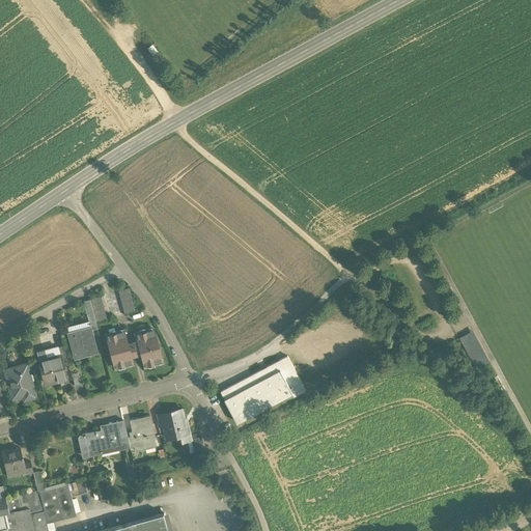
[(129,287),(118,290),(124,313),(135,310),(129,287)]
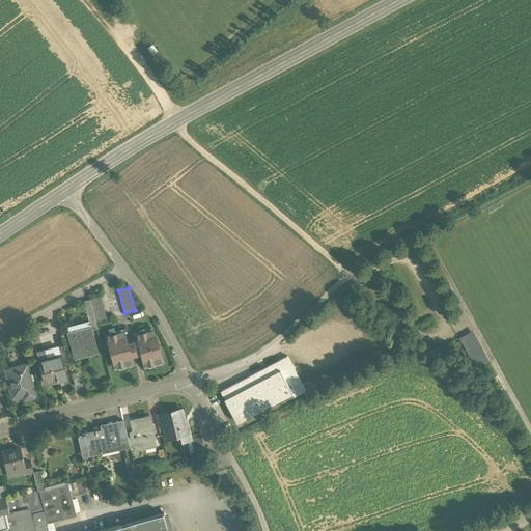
[(101,296),(89,299),(93,312),(96,322),(107,318),(101,296)]
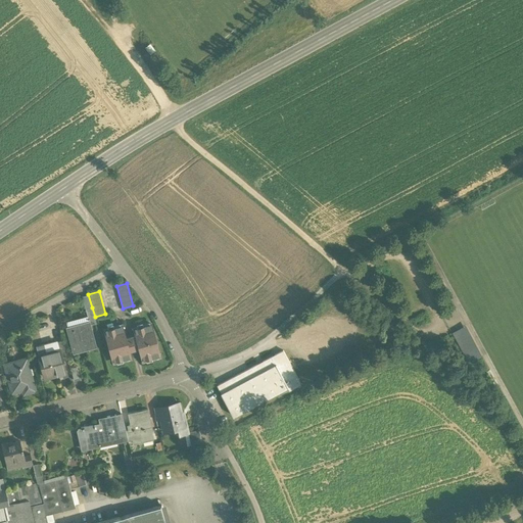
[(92,307),(86,310),(89,321),(90,325),(96,323),(95,317),(92,307)]
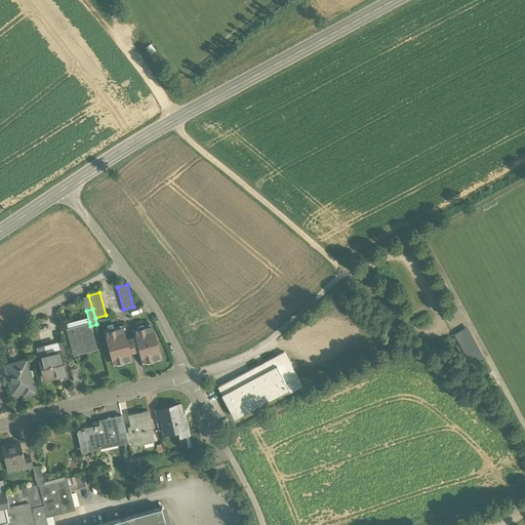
[(460,318),(453,322),(454,323),(460,333),(470,352),(477,349),(460,318)]
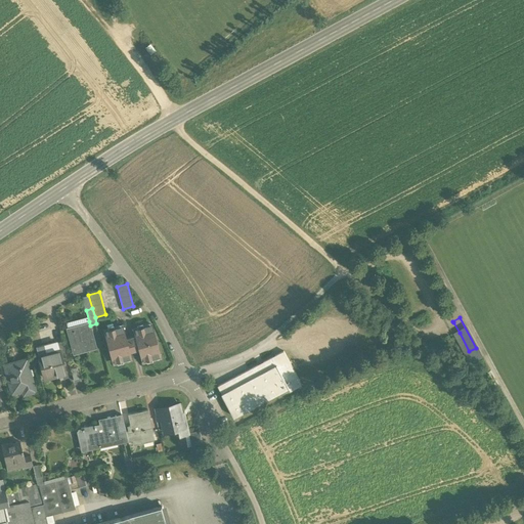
[(89,321),(67,328),(74,353),(96,347),(90,325),(89,321)]
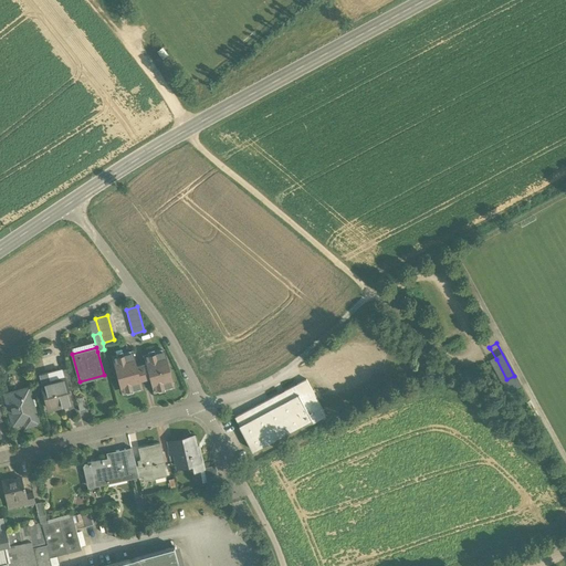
[(490,348),(484,350),(490,363),(496,359),(490,348)]
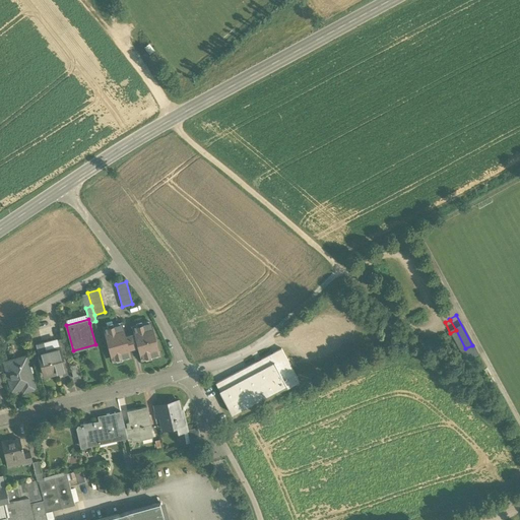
[(150,322),(133,327),(135,334),(125,337),(128,347),(138,344),(141,358),(158,353),(150,322)]
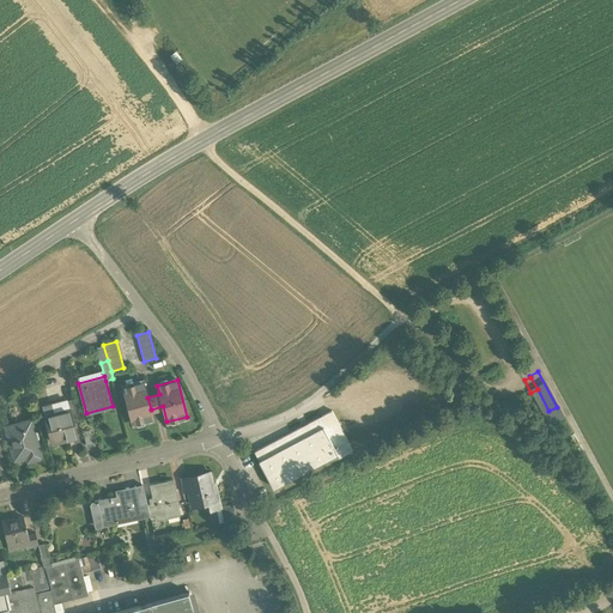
[(144,381),(122,387),(133,424),(153,418),(151,410),(147,398),(144,381)]
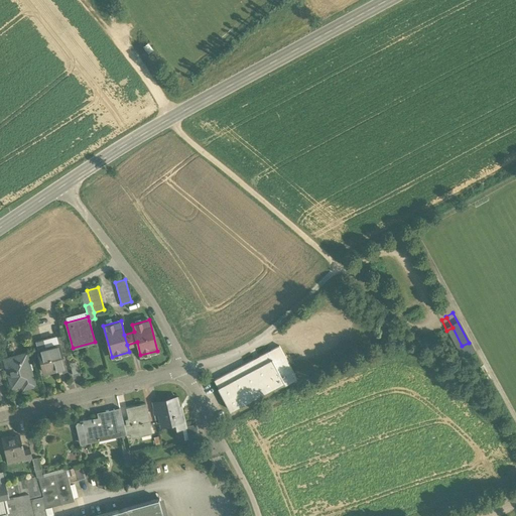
[(453,328),(446,331),(457,349),(462,346),(453,328)]
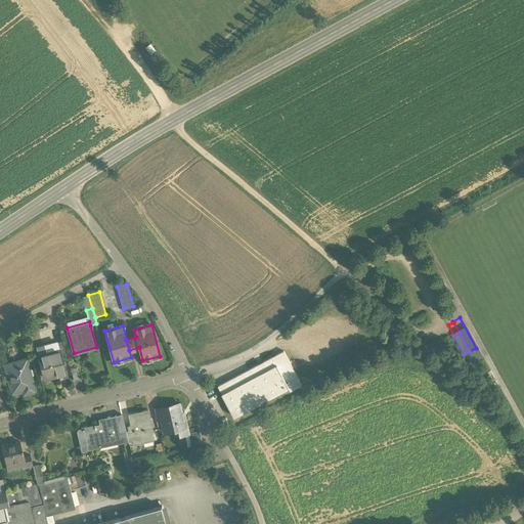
[(63,341),(56,342),(59,350),(62,358),(68,356),(63,341)]
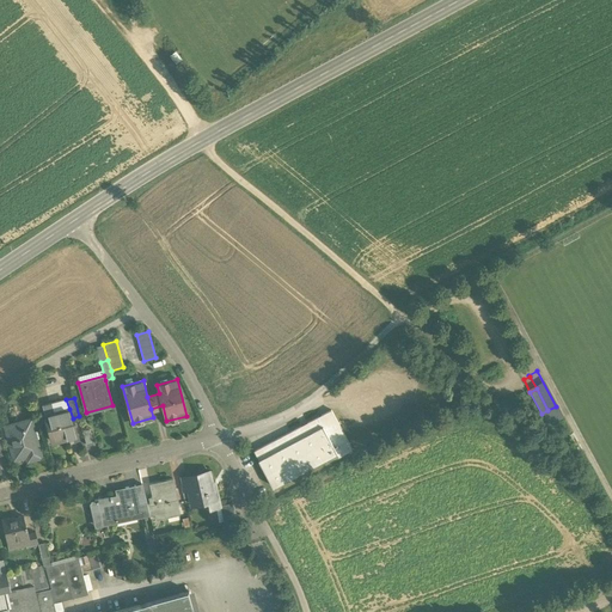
[(69,409),(46,416),(53,442),(77,435),(73,418),(69,409)]
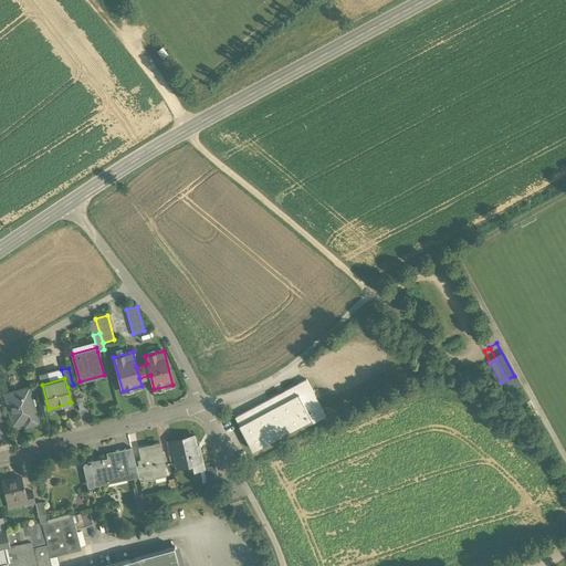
[(294,386),(236,417),(252,449),(312,418),(297,391),(294,386)]
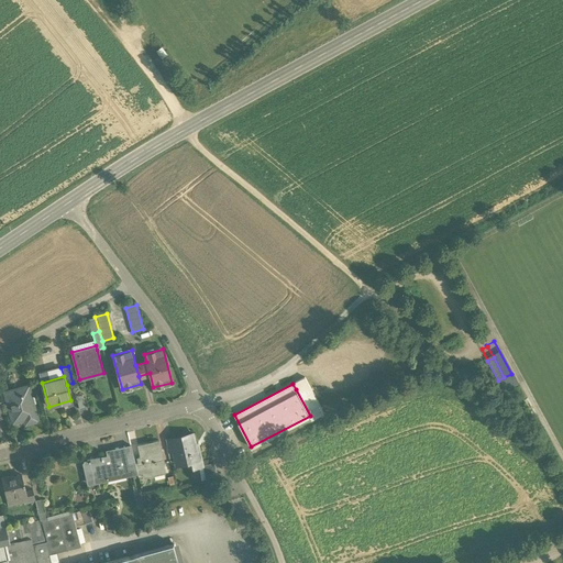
[(30,386),(6,393),(13,422),(24,419),(25,423),(39,420),(30,386)]
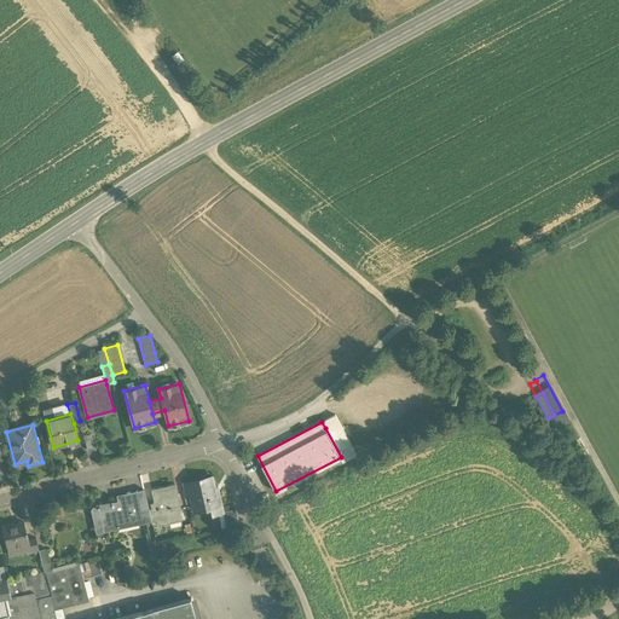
[(91,434),(84,435),(88,450),(94,447),(91,434)]
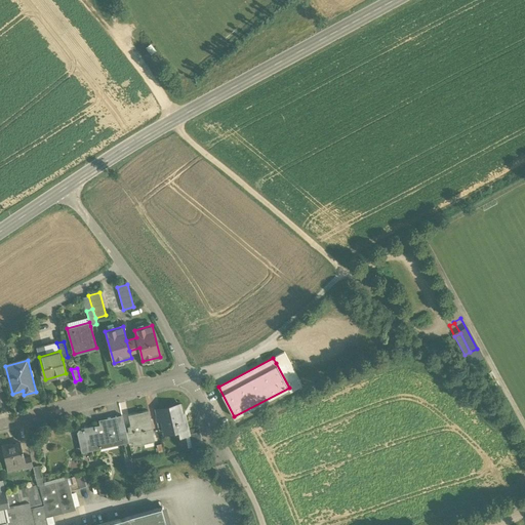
[(179,404),(154,410),(157,421),(163,420),(166,434),(179,431),(180,436),(190,434),(187,418),(184,419),(179,404)]
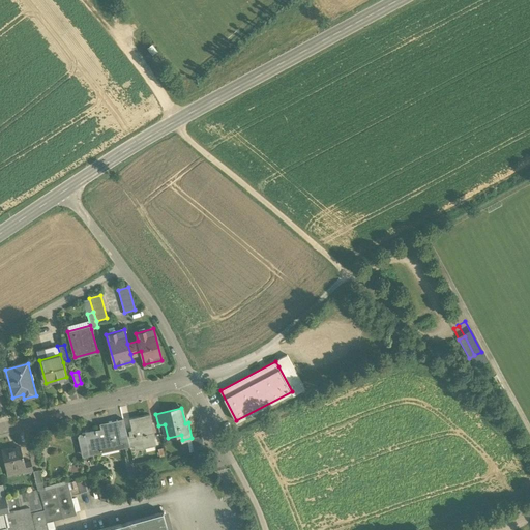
[(130,435),(126,436),(128,445),(134,444),(134,446),(155,441),(149,414),(129,418),(131,430),(129,430),(130,435)]
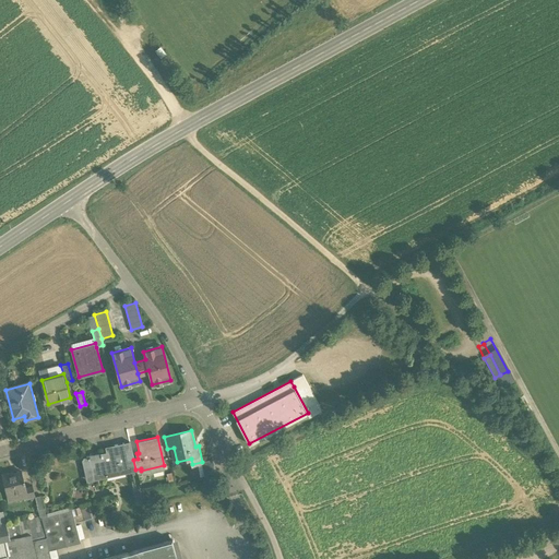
[(129,441),(114,444),(115,450),(87,455),(93,479),(94,479),(93,475),(123,468),(125,472),(135,470),(133,460),(129,441)]
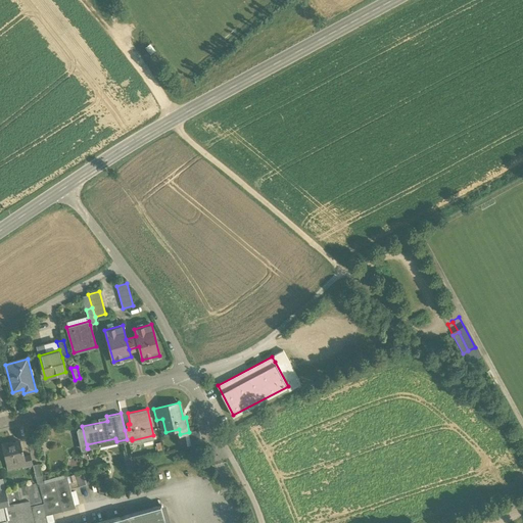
[(189,432),(191,445),(203,442),(199,430),(189,432)]
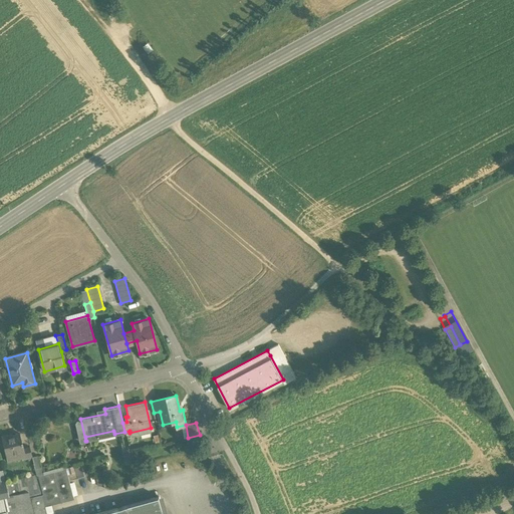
[(19,435),(10,437),(10,435),(2,437),(6,455),(20,452),(23,451),(23,448),(19,435)]
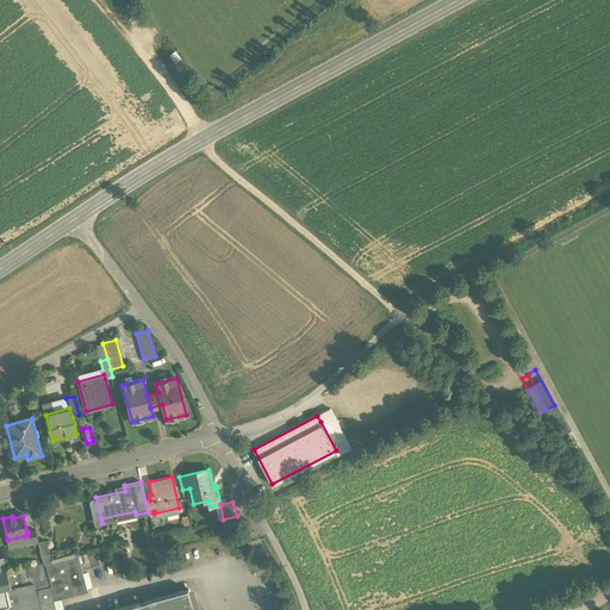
[(35,530),(27,531),(27,535),(24,536),(26,545),(38,542),(37,542),(35,530)]
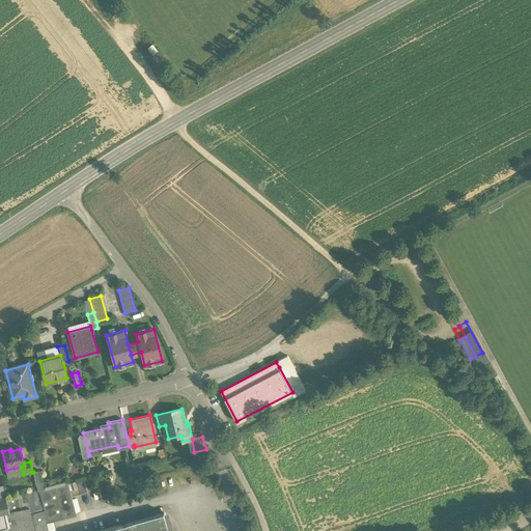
[(38,470),(32,472),(33,472),(35,483),(42,482),(38,470)]
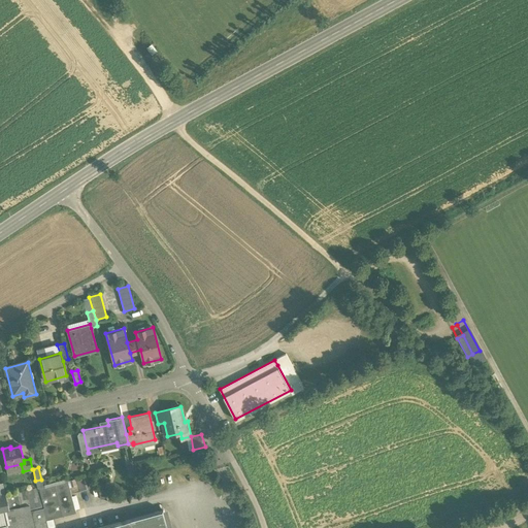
[(75,477),(67,480),(70,494),(78,492),(75,477)]
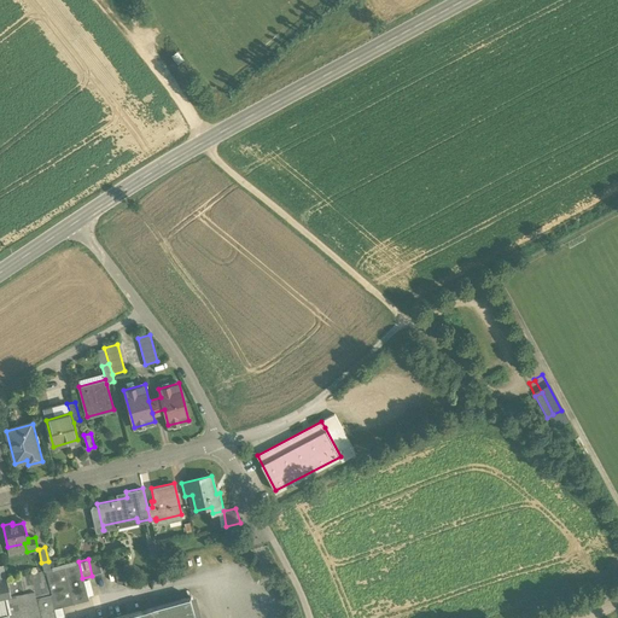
[(50,569),(45,570),(51,595),(53,608),(60,606),(88,600),(82,578),(79,561),(50,569)]
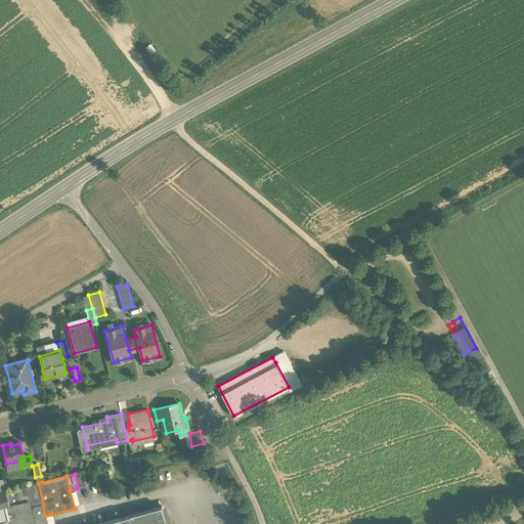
[(34,523),(30,508),(43,505),(38,483),(36,483),(4,491),(8,505),(7,506),(11,523),(34,523)]
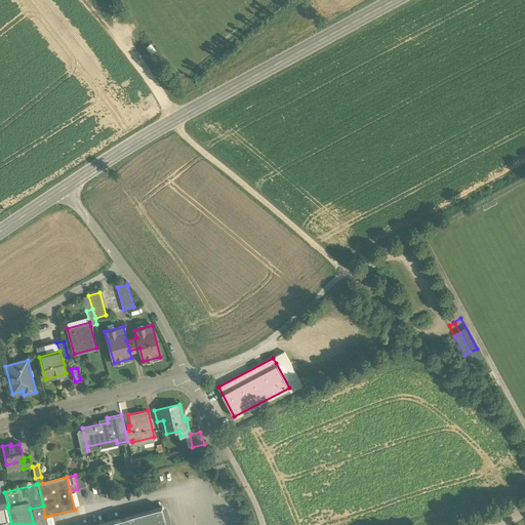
[(45,517),(43,506),(30,509),(34,524),(47,524),(53,523),(51,515),(45,517)]
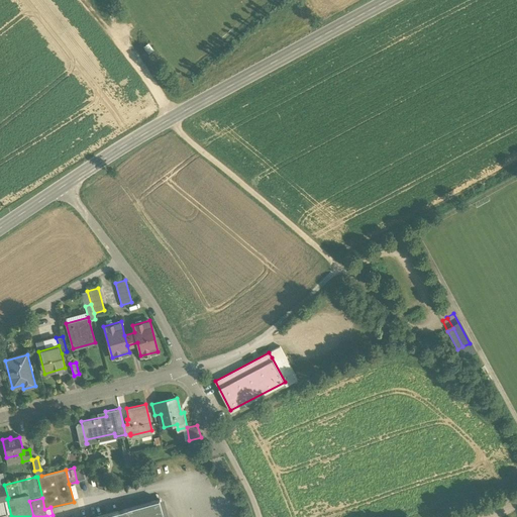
[(164,516),(160,501),(97,516),(164,516)]
